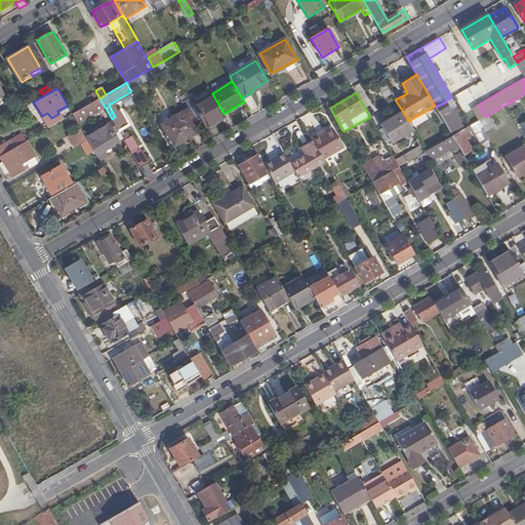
[(193,107),(205,127),(225,115),(224,114),(213,95),(193,107)]
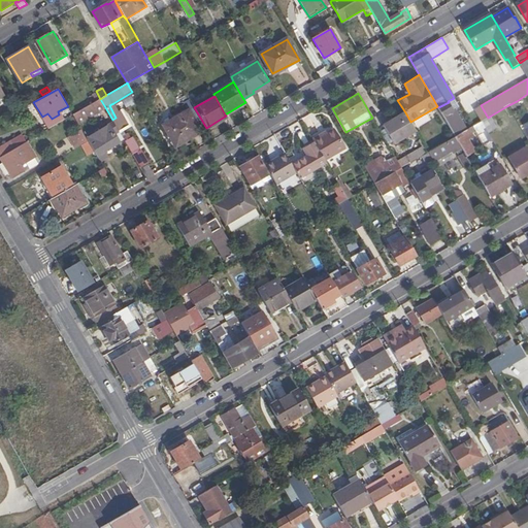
[(105,107),(100,99),(73,114),(78,124),(105,107)]
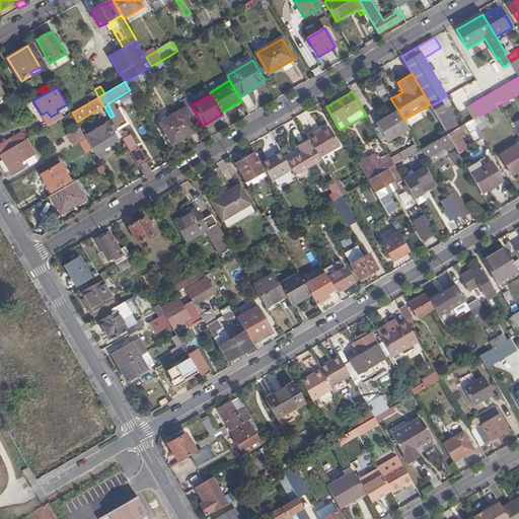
[(445,106),(441,100),(431,105),(447,134),(459,127),(447,106),(445,106)]
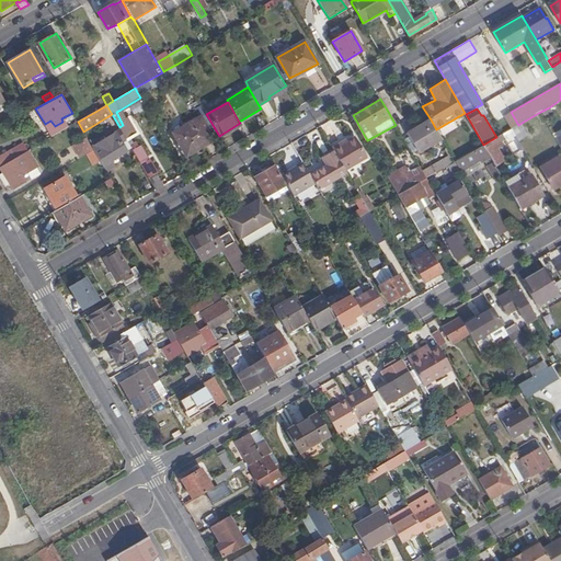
[(125,116),(121,110),(116,112),(123,125),(119,127),(121,129),(126,138),(137,130),(128,115),(125,116)]
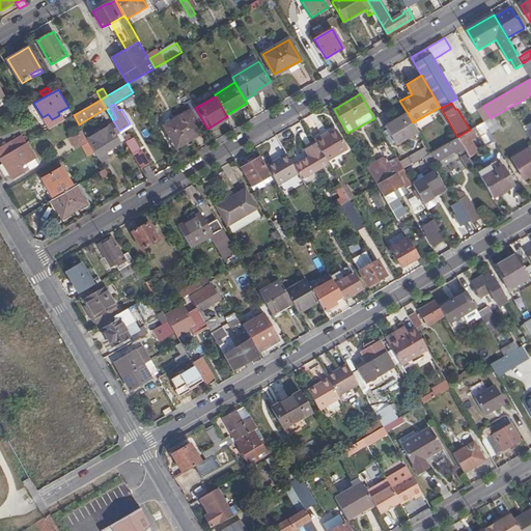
[(491,118),(483,106),(476,110),(483,122),(484,121),(491,118)]
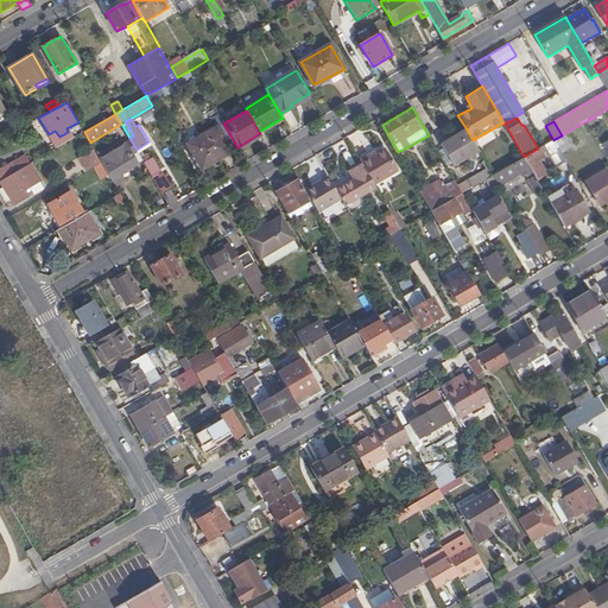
[(202,168),(232,151),(217,127),(189,145),(202,168)]
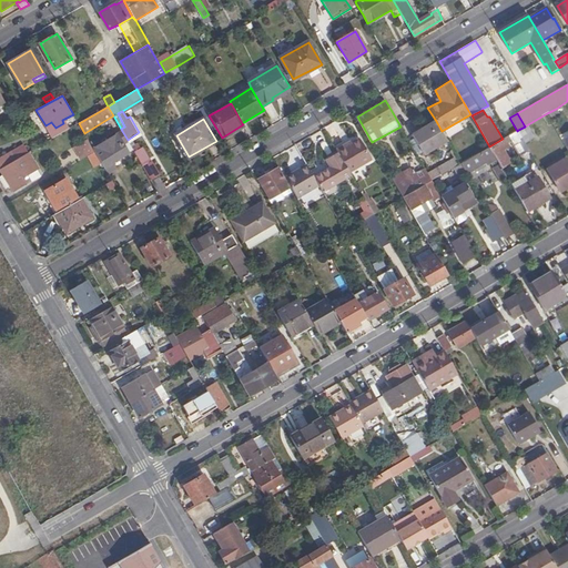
[(425,155),(448,142),(442,131),(436,121),(424,129),(413,134),(415,139),(424,153),(425,155)]
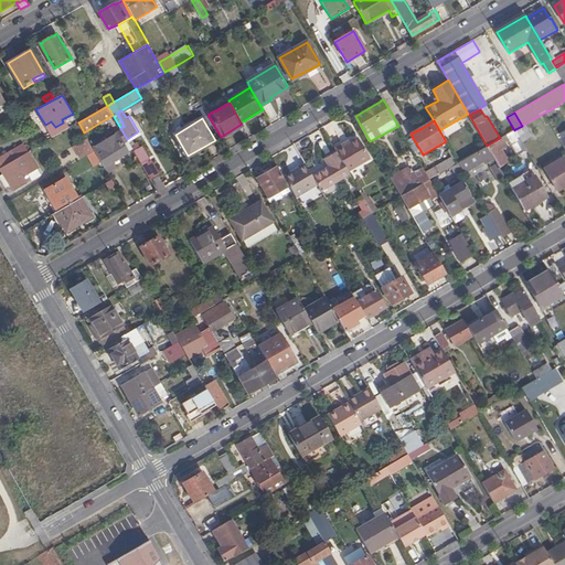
[(523,141),(532,136),(525,124),(522,126),(515,129),(523,141)]
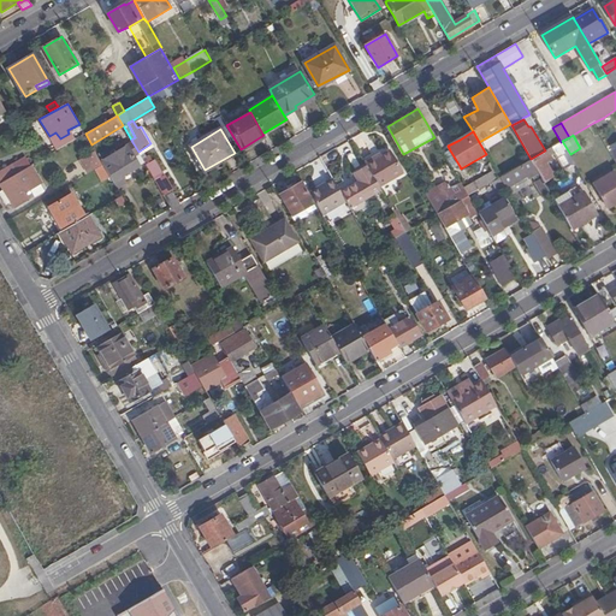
[(566,169),(575,164),(570,154),(562,141),(561,142),(554,146),(556,152),(566,169)]
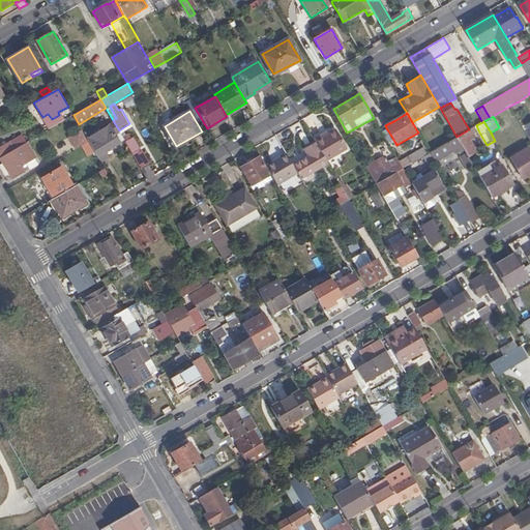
[(114,122),(110,125),(116,135),(120,131),(119,130),(114,122)]
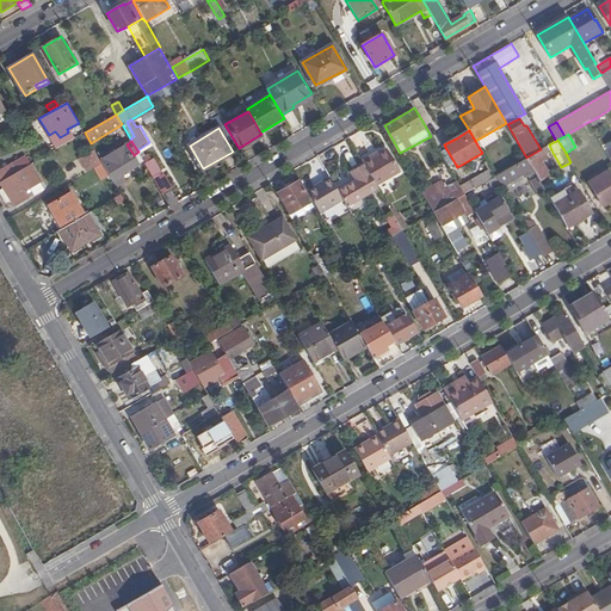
[(103,164),(110,176),(116,186),(124,181),(127,183),(143,173),(134,155),(127,144),(100,160),(103,164)]
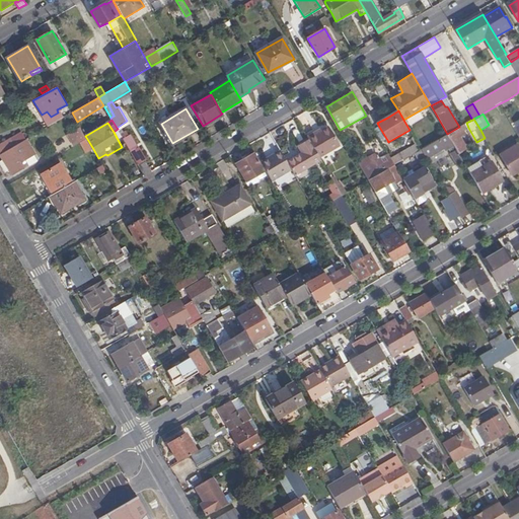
[(466,123),(459,127),(447,134),(458,153),(466,149),(460,138),(466,134),(464,131),(468,128),(466,123)]
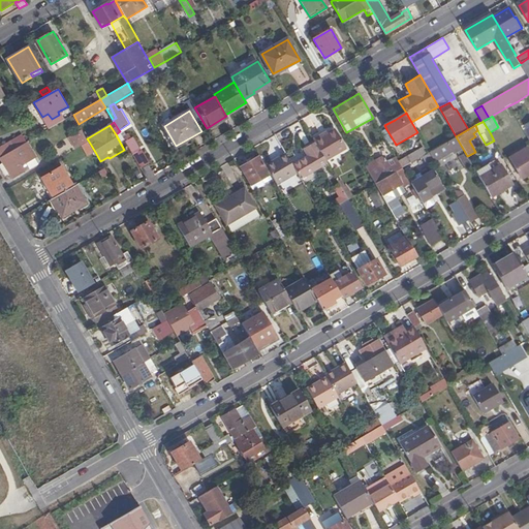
[(82,129),(69,136),(76,149),(83,146),(89,142),(87,138),(82,129)]
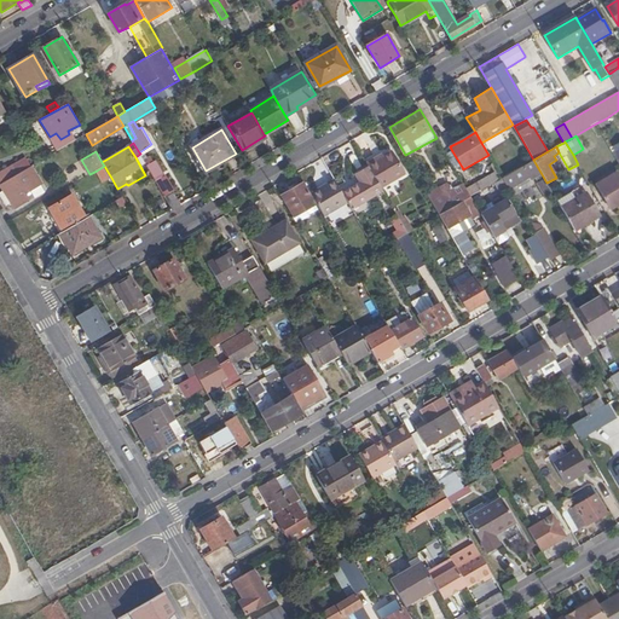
[(446,154),(456,171),(462,167),(452,151),(446,154)]
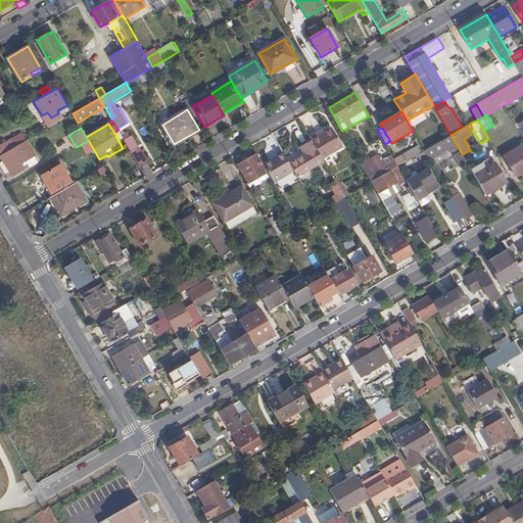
[(317,134),(310,138),(312,141),(322,158),(342,146),(332,129),(324,133),(319,136),(317,134)]
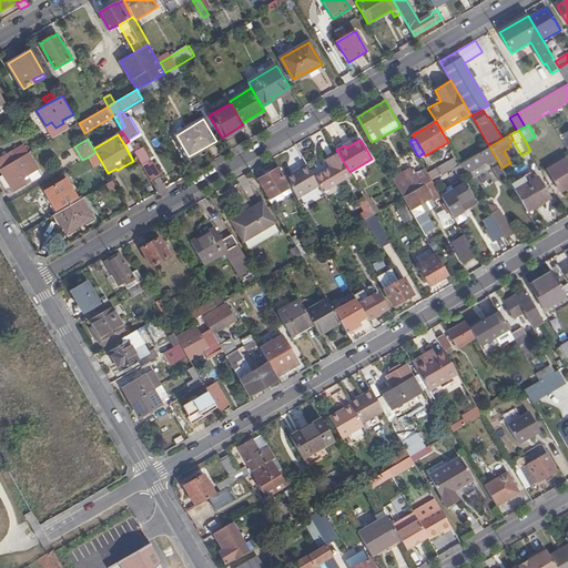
[(489,146),(460,163),(467,173),(470,171),(486,162),(488,165),(493,163),(495,168),(494,169),(500,180),(507,175),(501,168),(489,146)]
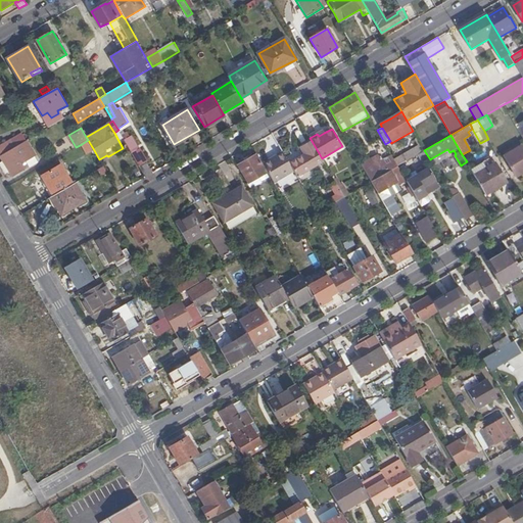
[(124,140),(131,152),(138,148),(131,136),(124,140)]
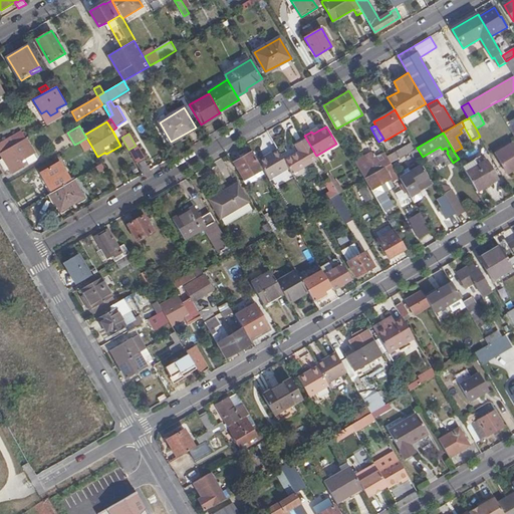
[(0,142),(0,152),(0,153),(15,144),(11,136),(0,142)]
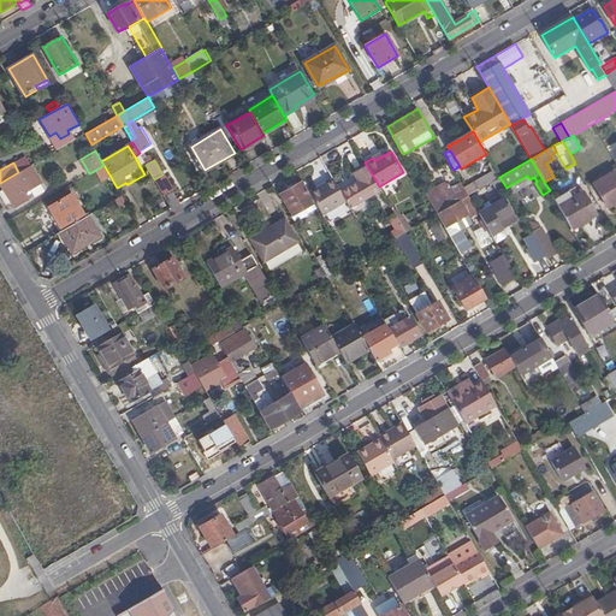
[(18,172),(0,183),(15,208),(30,200),(27,193),(42,184),(31,165),(18,172)]
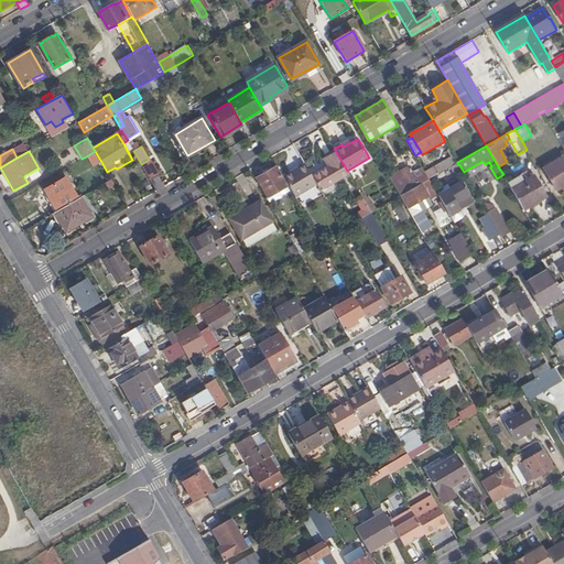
[(95,151),(88,155),(94,166),(101,162),(95,151)]
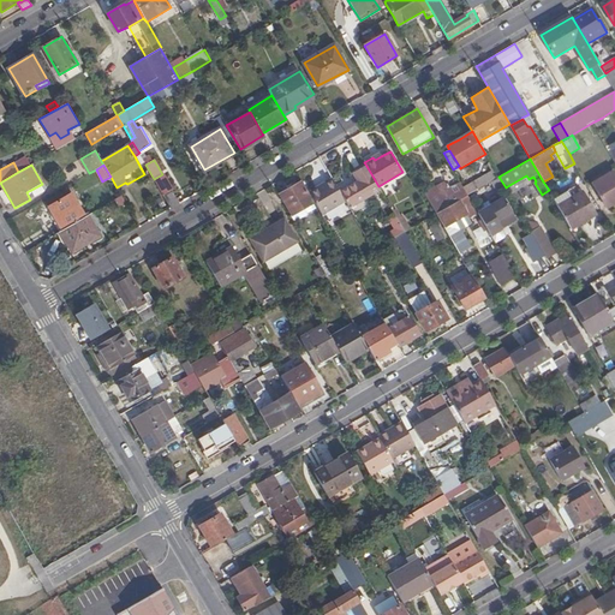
[(378,186),(366,166),(353,174),(359,183),(341,192),(345,198),(350,208),(381,190),(378,186)]
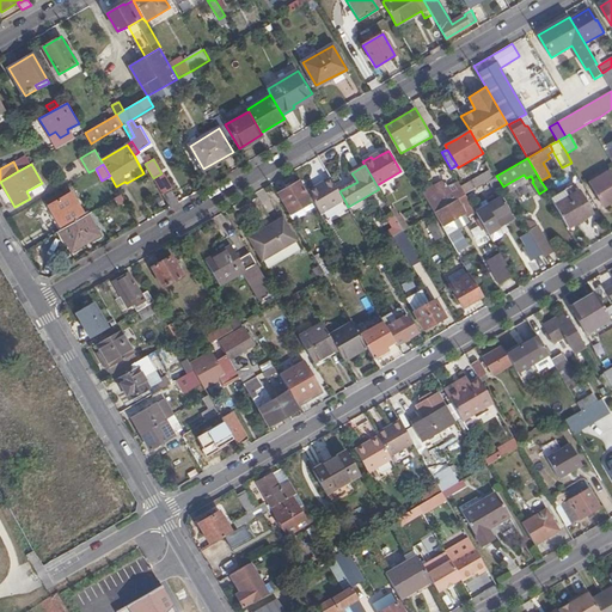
[(461,188),(465,195),(476,188),(490,179),(496,176),(491,169),(461,188)]
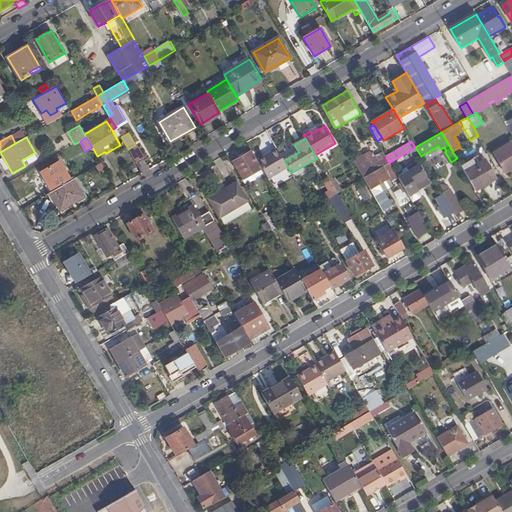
[(511,168),(511,144),(511,143),(494,152),(505,172),(511,168)]
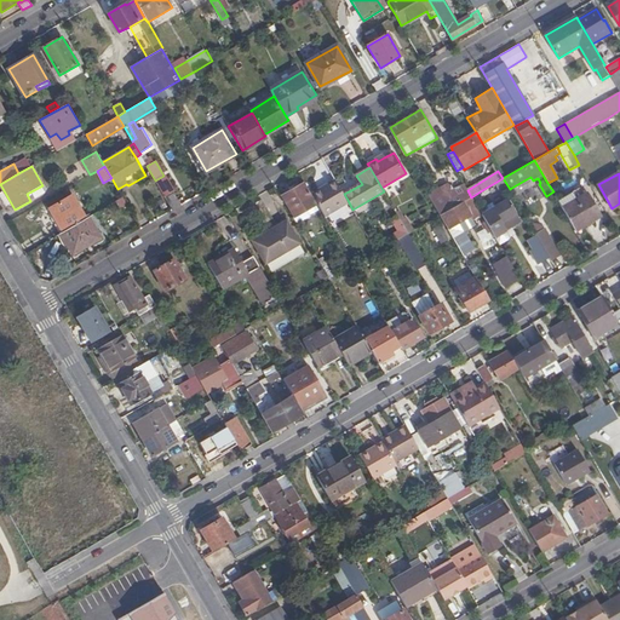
[(155,181),(165,196),(173,191),(176,190),(166,174),(164,176),(155,181)]
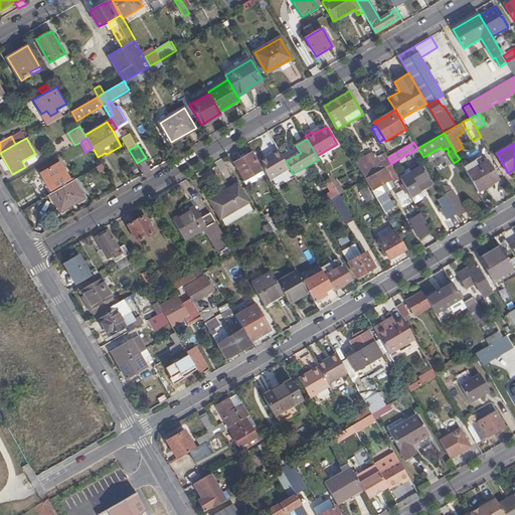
[(286,161),(277,147),(272,151),(273,154),(260,161),(265,170),(269,178),(289,166),(286,161)]
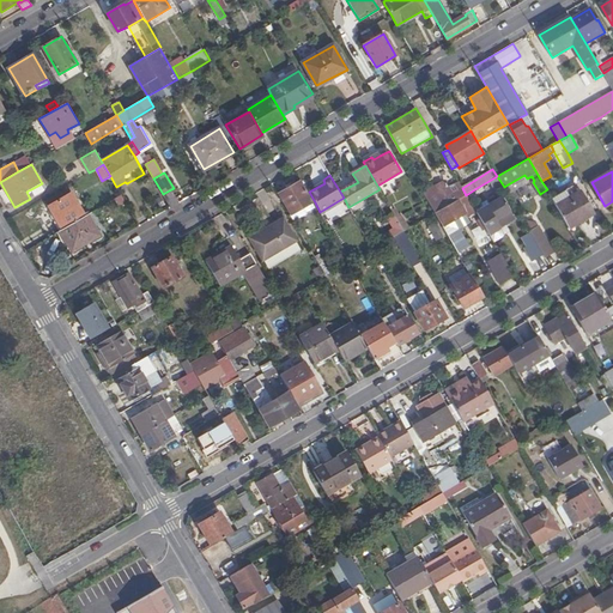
[(504,187),(497,176),(491,180),(497,192),(504,187)]
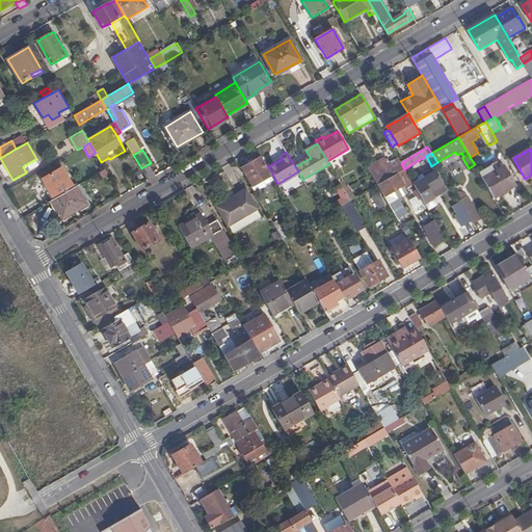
[(282,159),(281,156),(266,163),(268,166),(282,159)]
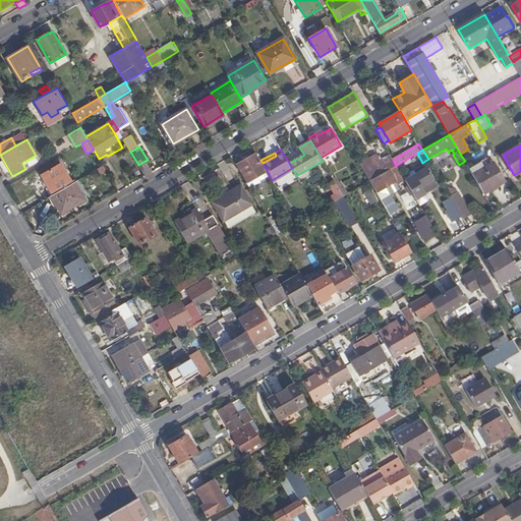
[(381,159),(377,153),(359,163),(363,169),(381,159)]
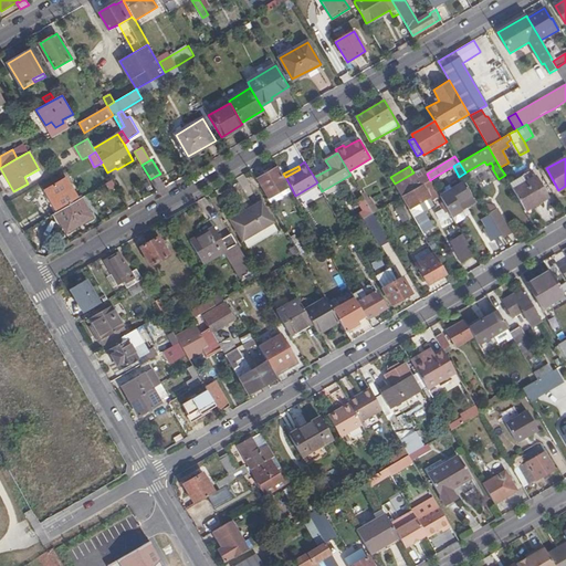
[(40,182),(55,173),(52,167),(35,177),(40,182)]
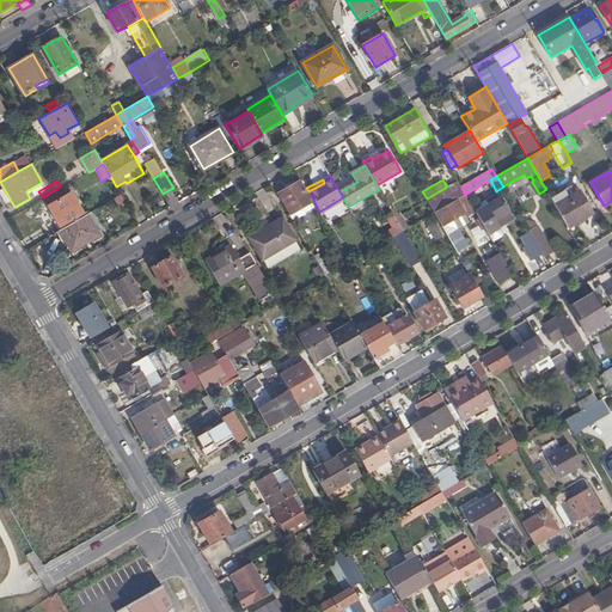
[(306,188),(301,181),(280,194),(292,214),(305,207),(314,202),(308,191),(306,188)]
